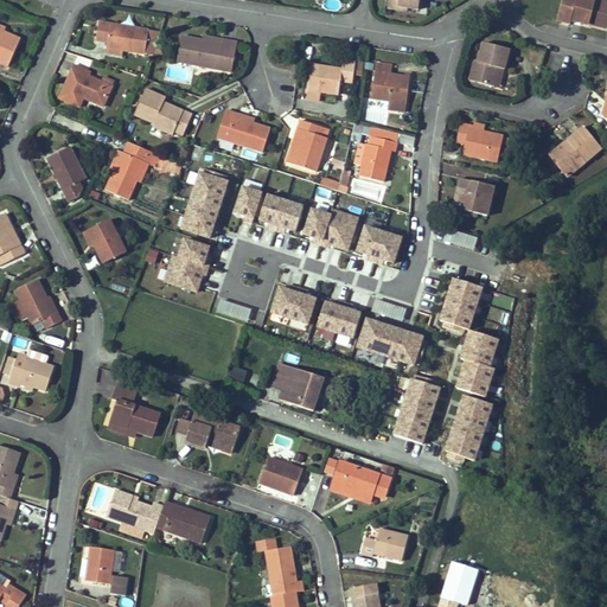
[(389,0),(388,8),(398,10),(398,7),(408,8),(419,11),(420,0),(389,0)]
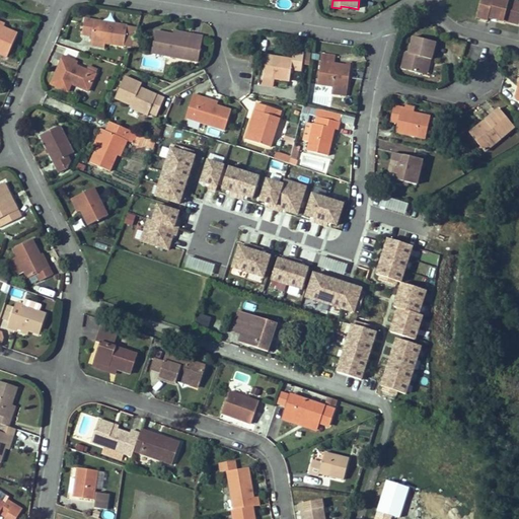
[(518,3),(506,0),(482,0),(477,18),(488,21),(489,18),(504,22),(504,20),(518,24),(518,3)]
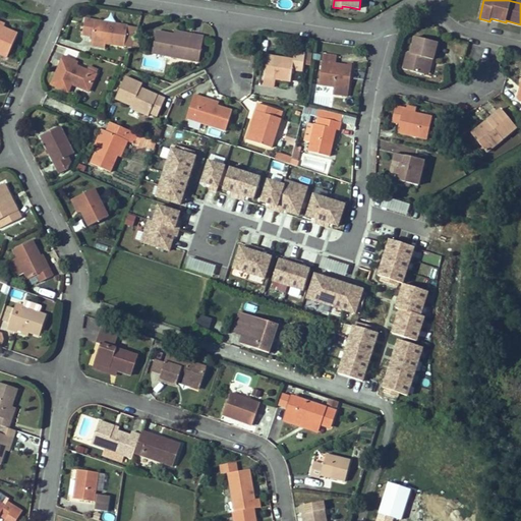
[(106,44),(124,47),(128,26),(85,19),(82,35),(93,37),(92,42),(106,44)]
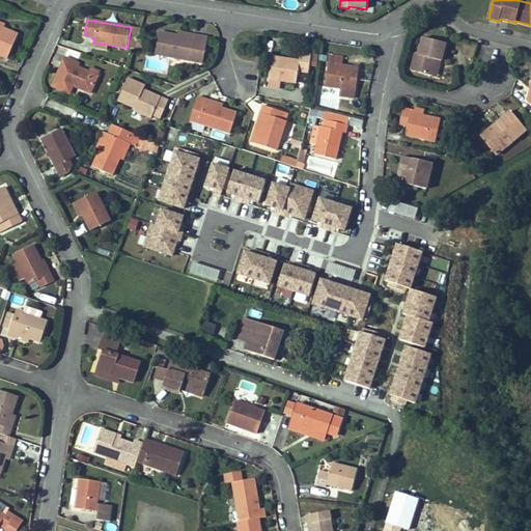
[(19,34),(4,28),(3,31),(0,29),(0,55),(7,59),(19,34)]
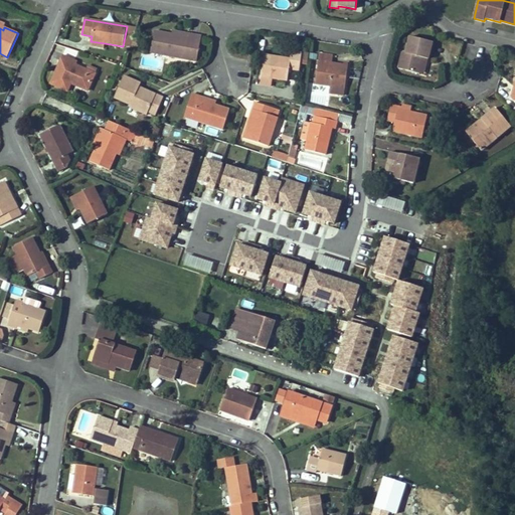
[(136,28),(127,27),(123,46),(130,47),(136,28)]
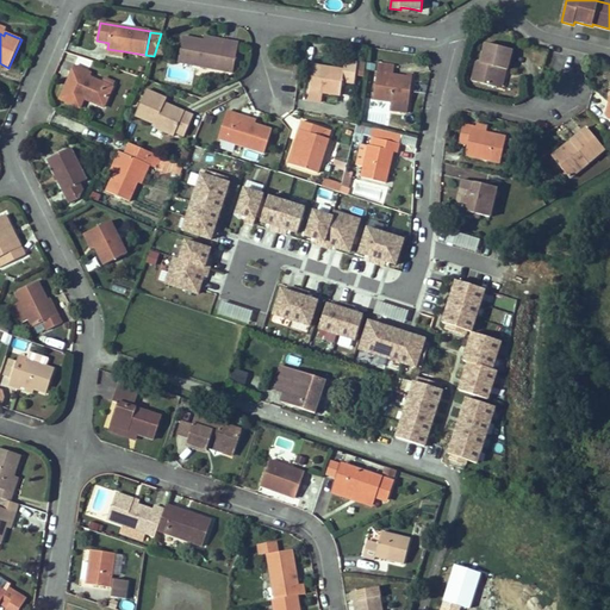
[(182,36),(178,63),(234,73),(238,43),(224,41),(224,44),(204,41),(182,36)]
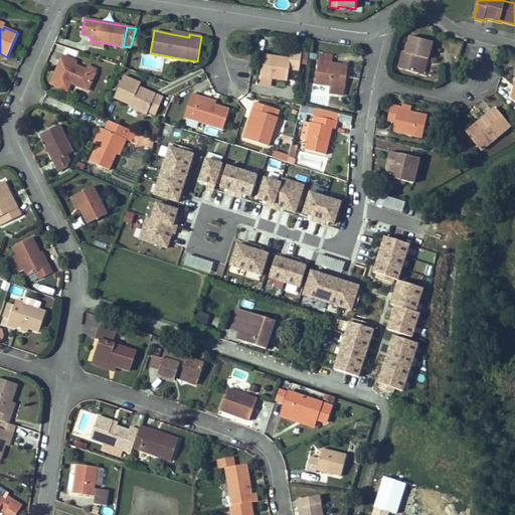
[(433,42),(410,37),(406,53),(402,52),(399,69),(419,74),(423,58),(427,58),(428,59),(433,42)]
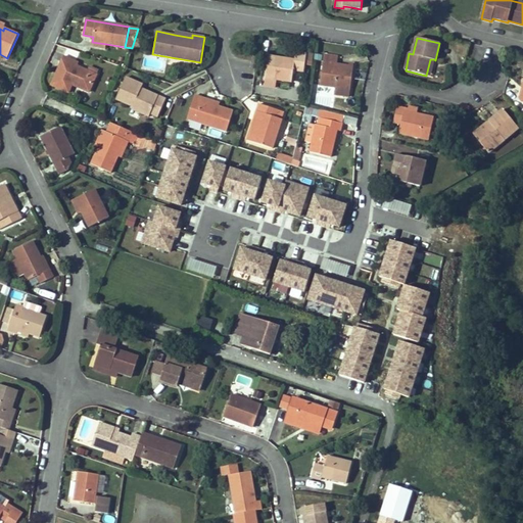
[(106,44),(92,42),(91,48),(105,50),(106,44)]
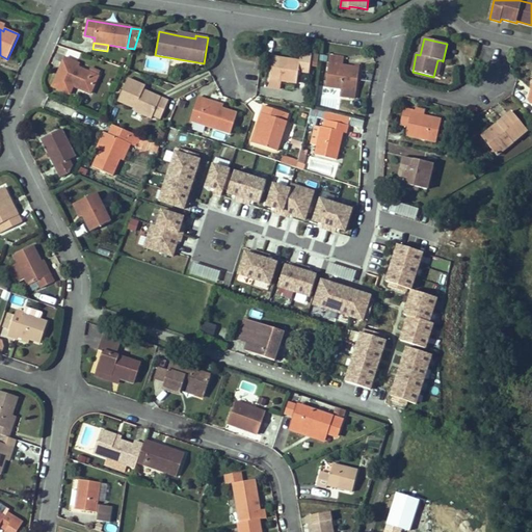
[(312,55),(301,53),(299,61),(272,57),(268,87),(280,89),(281,81),(296,83),(298,72),(309,73),(310,65),(312,55)]
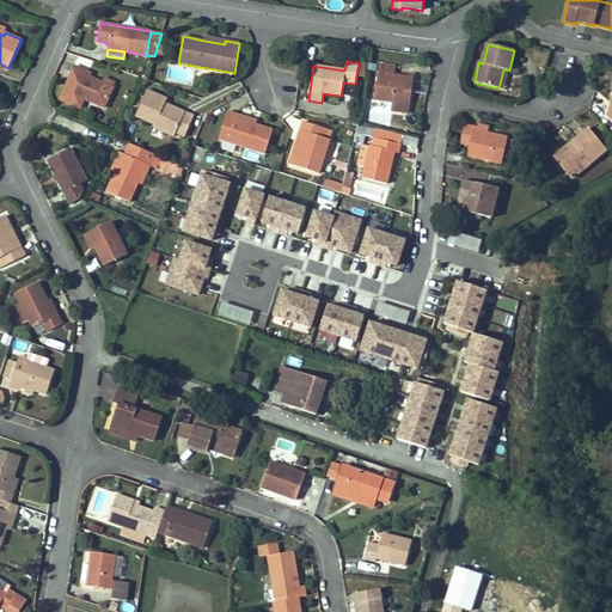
[(365,77),(367,62),(359,61),(359,63),(356,75),(365,77)]
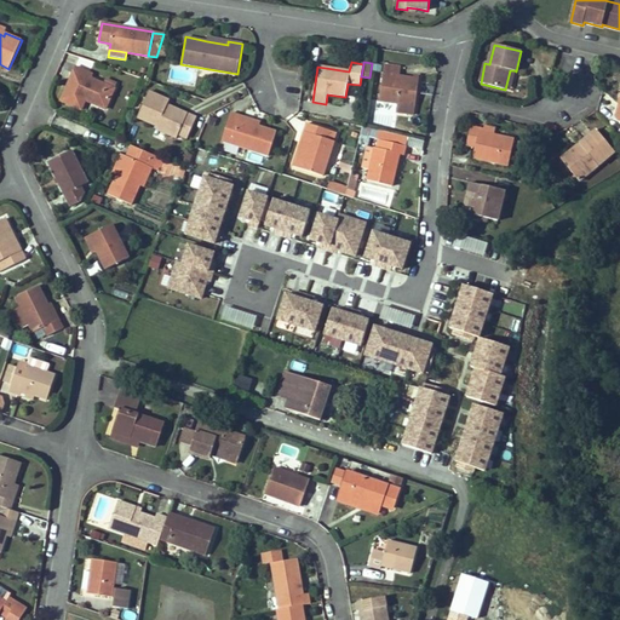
[(401,68),(385,65),(379,101),(399,104),(415,107),(419,80),(400,78),(401,68)]
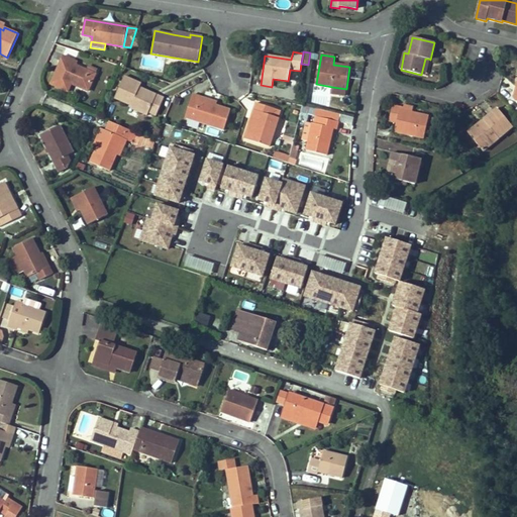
[(77,62),(64,56),(50,84),(68,92),(72,84),(88,91),(96,74),(86,70),(76,65),(77,62)]
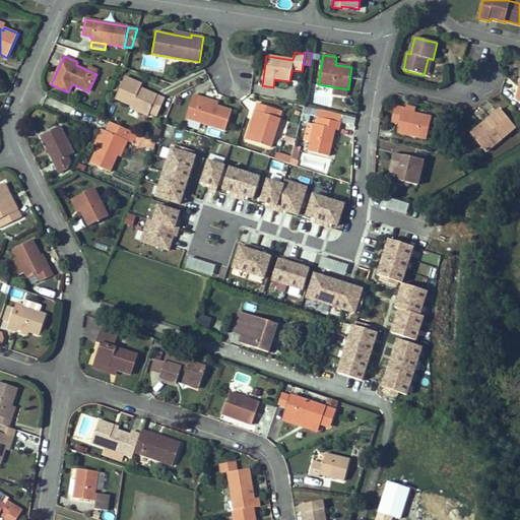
[(142,84),(125,76),(116,99),(132,106),(131,109),(148,116),(149,113),(157,117),(165,99),(156,95),(155,99),(139,91),(140,88),(142,84)]
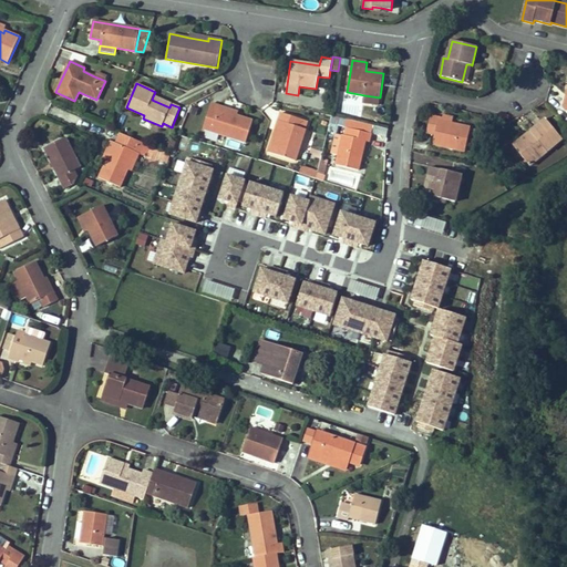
[(379,105),(380,98),(364,95),(363,103),(379,105)]
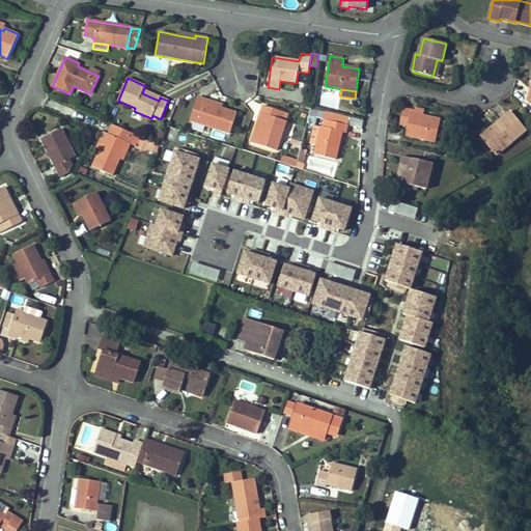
[(143,90),(142,93),(159,101),(160,98),(143,90)]
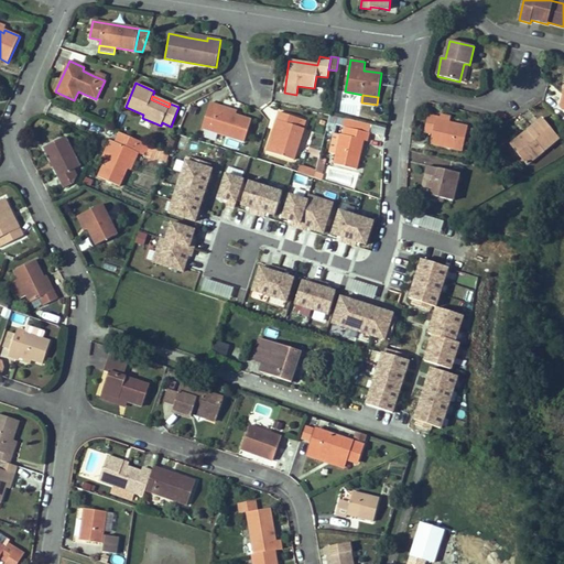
[(219,106),(210,102),(202,128),(245,142),(251,120),(236,116),(218,109),(219,106)]
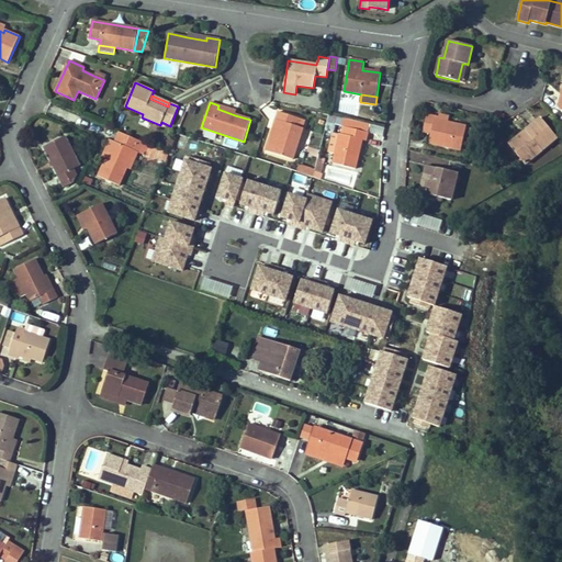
[(217,109),(235,115),(236,111),(218,105),(217,109)]
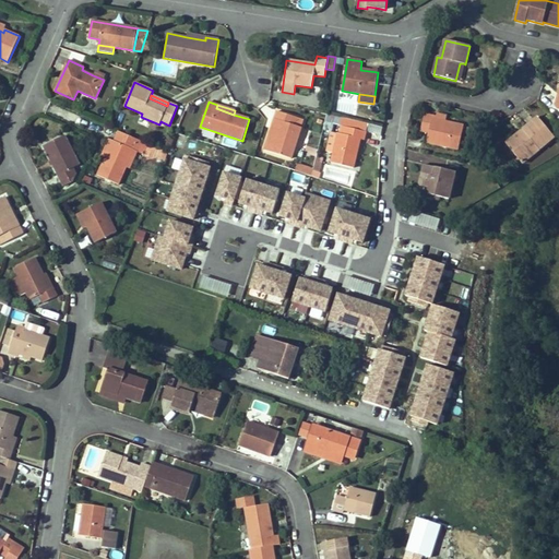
[(264,151),(292,158),(301,128),(296,126),(298,118),(277,111),(264,151)]
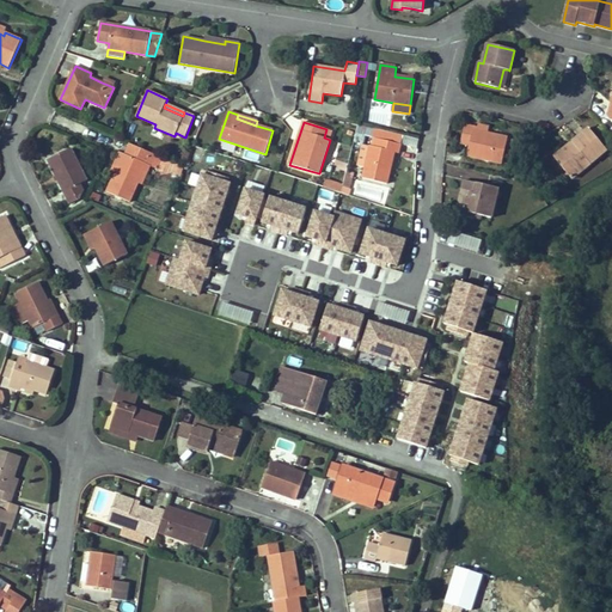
[(366,127),(359,126),(354,142),(362,144),(365,136),(366,127)]
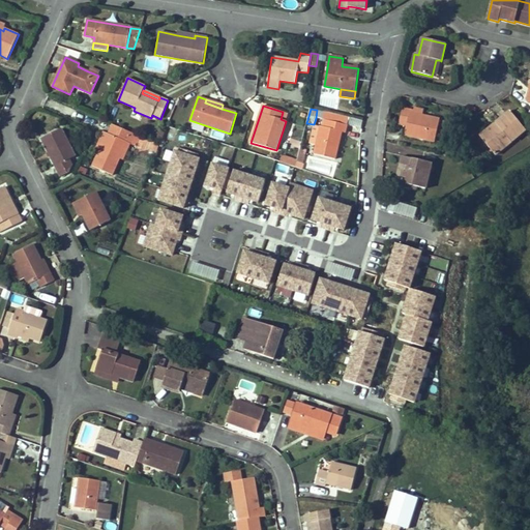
[(411,110),(403,109),(399,124),(407,125),(405,135),(435,141),(440,119),(422,116),(410,113),(411,110)]
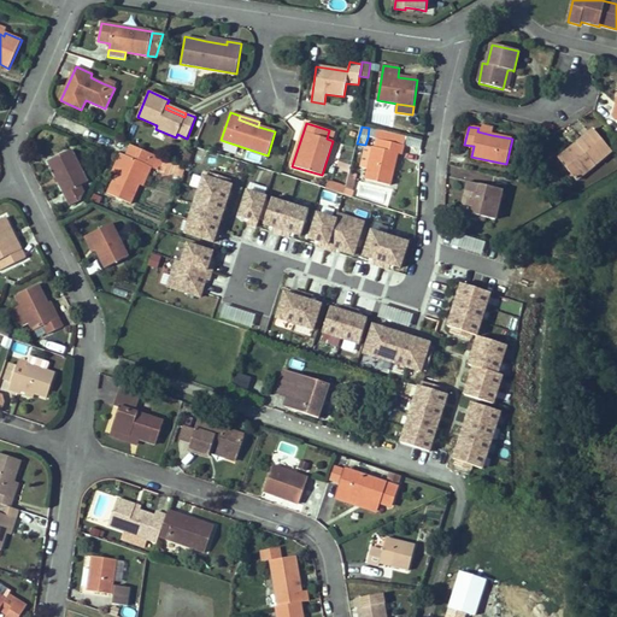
[(369,128),(368,137),(377,140),(404,146),(406,136),(369,128)]
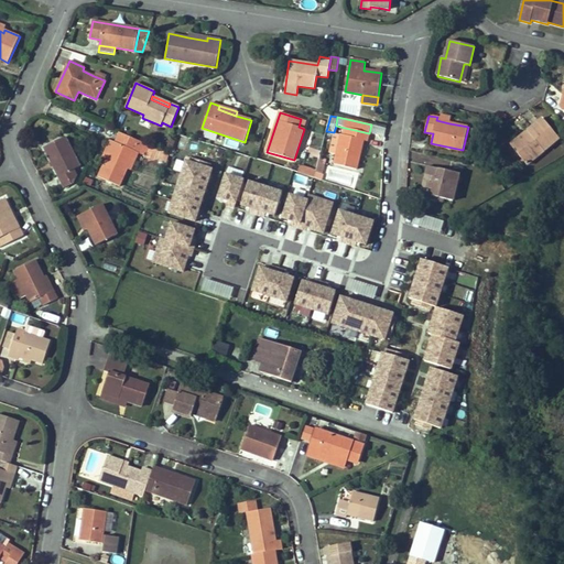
[(542,118),(527,130),(530,133),(512,148),(528,165),(560,139),(542,118)]
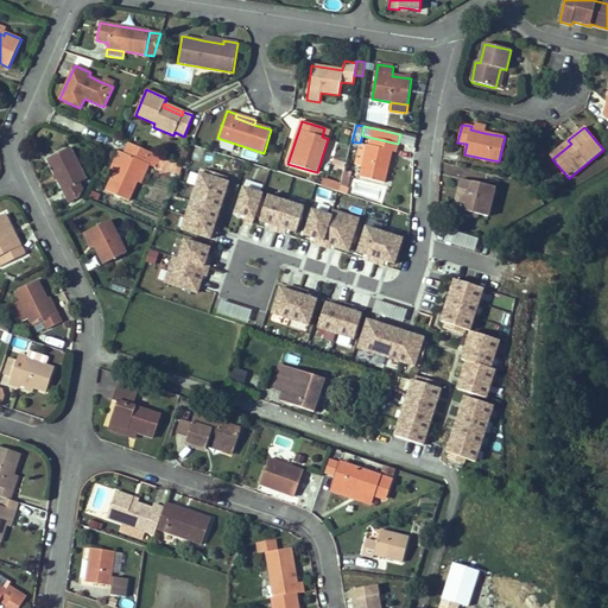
[(398,144),(372,138),(369,146),(368,145),(362,166),(360,177),(385,183),(392,151),(396,152),(398,144)]
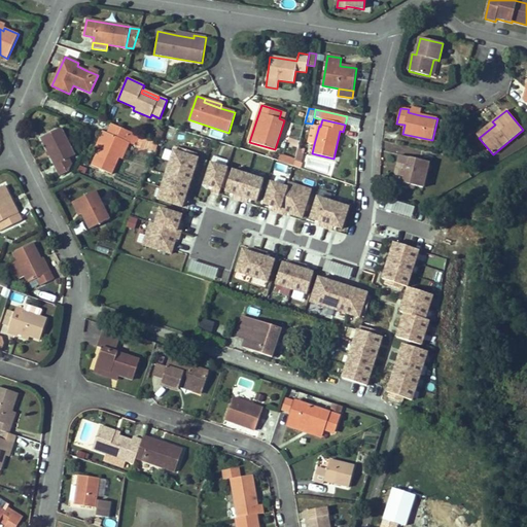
[(477,135),(479,138),(495,125),(492,121),(477,135)]
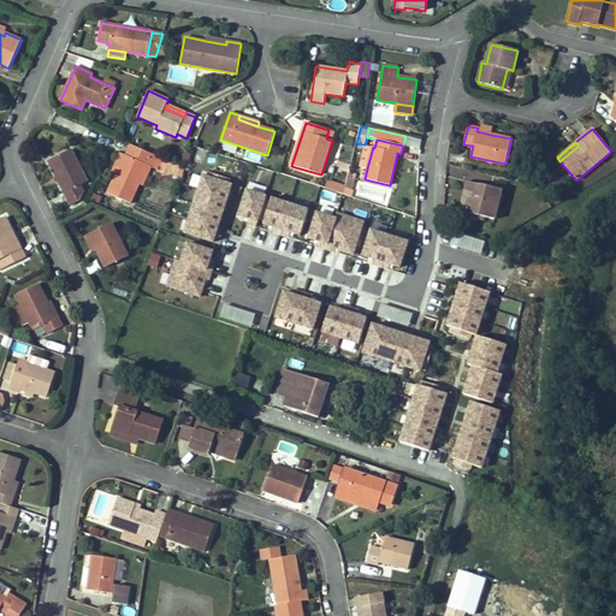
[(167,160),(130,144),(125,155),(118,172),(116,172),(106,193),(130,203),(140,182),(147,165),(150,166),(163,172),(167,160)]
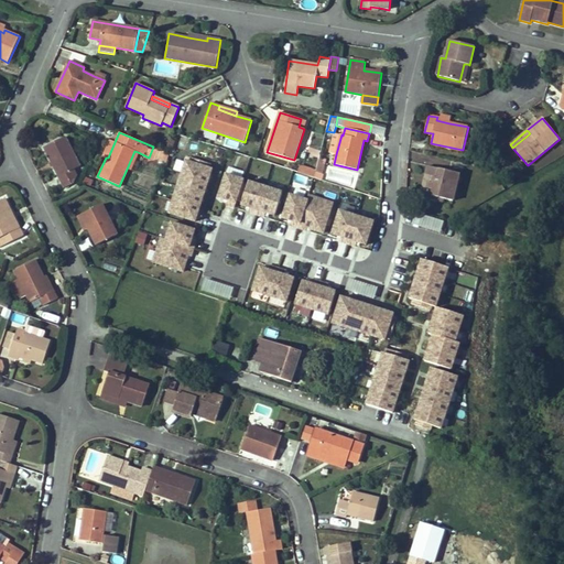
[(336,154),(342,134),(334,133),(329,153),(336,154)]
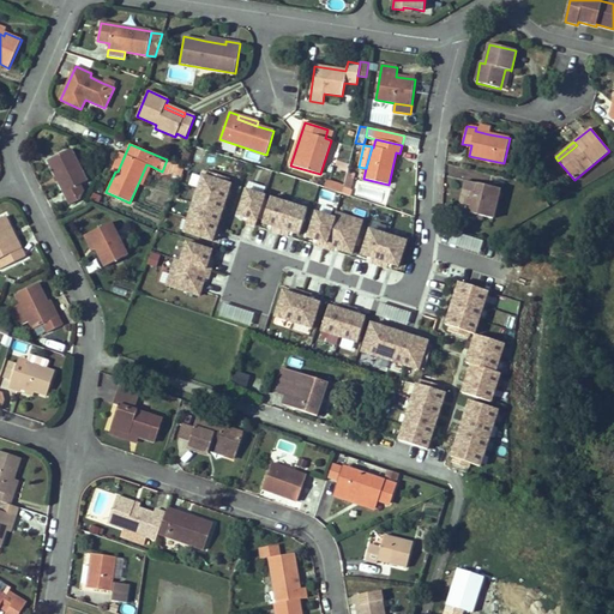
[(71,149),(48,161),(70,205),(80,199),(84,192),(80,185),(88,181),(71,149)]
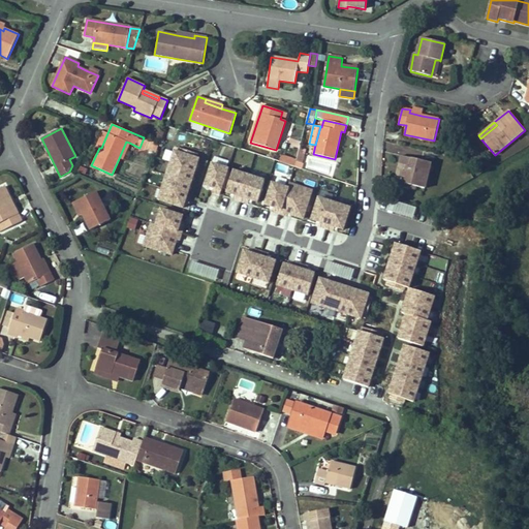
[(101,148),(107,133),(103,130),(96,146),(99,148),(101,148)]
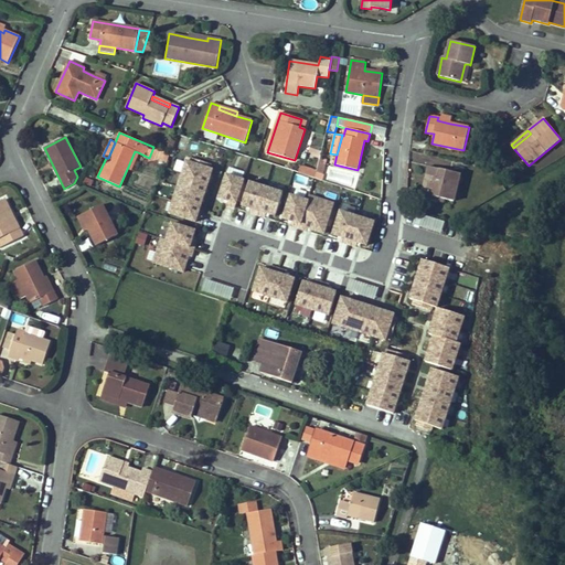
[(170,155),(153,147),(149,158),(147,161),(160,160),(167,162),(170,155)]
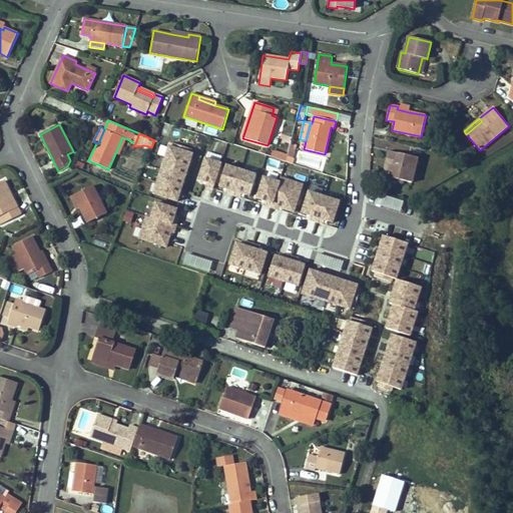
[(152,192),(136,239),(160,247),(176,200),(173,199),(177,189),(179,190),(195,142),(171,134),(156,182),(160,183),(156,194),(152,192)]
